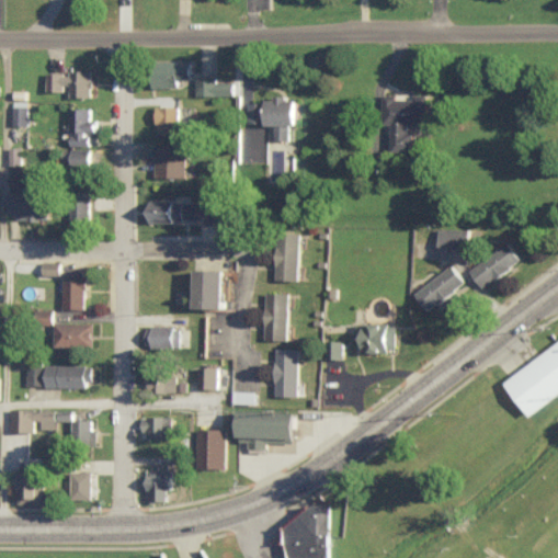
[(188,80),(188,63),(149,64),(150,89),(175,88),(175,81),(188,80)]
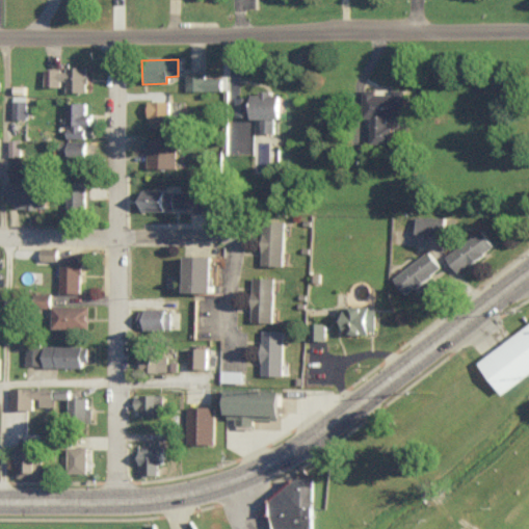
[(42,71),(42,88),(58,87),(57,82),(63,82),(63,93),(84,93),(83,68),(63,68),(63,70),(42,71)]
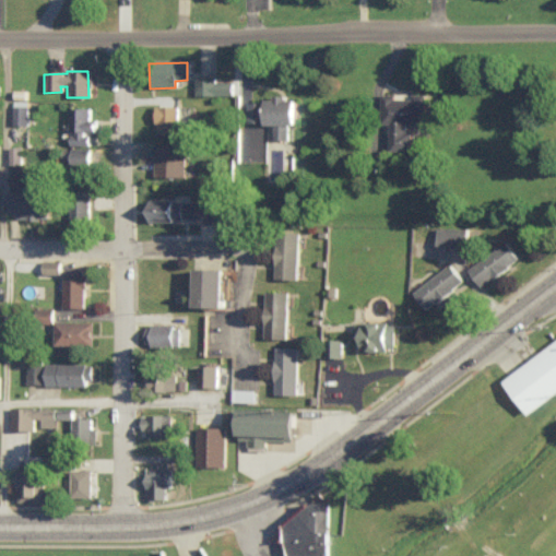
[(229,96),(229,82),(212,83),(212,77),(192,78),(193,97),(229,96)]
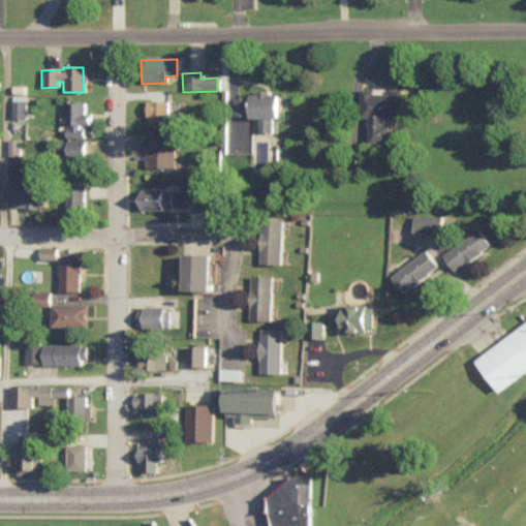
[(387,144),(385,118),(400,117),(399,90),(387,90),(387,94),(371,94),(371,89),(359,90),(359,118),(367,117),(367,144),(387,144)]
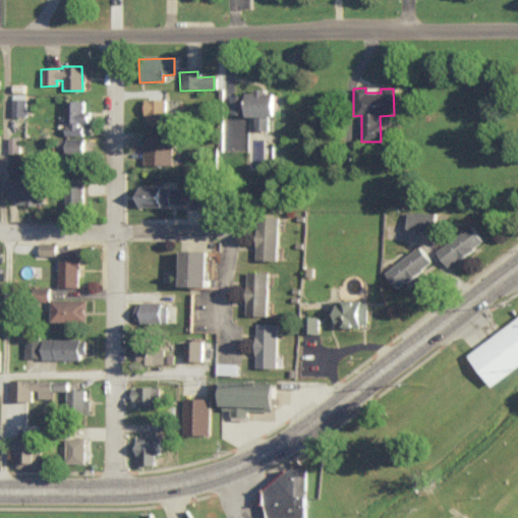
[(266,116),(274,116),(275,92),(247,91),(247,116),(253,116),(253,130),(266,131),(266,116)]
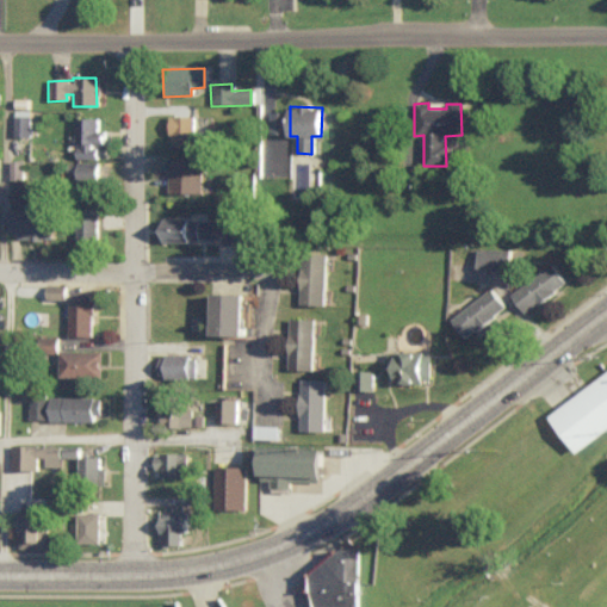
[(289,113),(268,112),(267,134),(289,135),(289,113)]
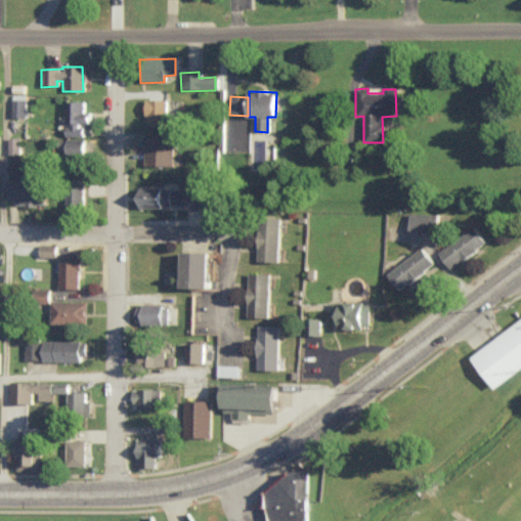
[(24,100),(10,100),(9,118),(24,118),(24,100)]
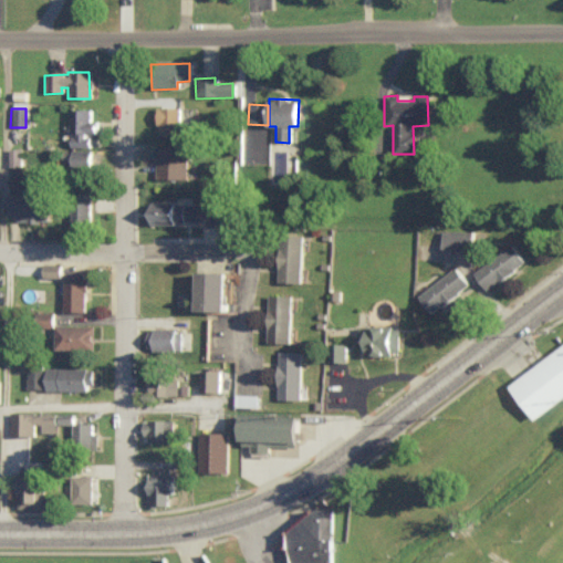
[(155,136),(177,137),(178,108),(156,108),(155,136)]
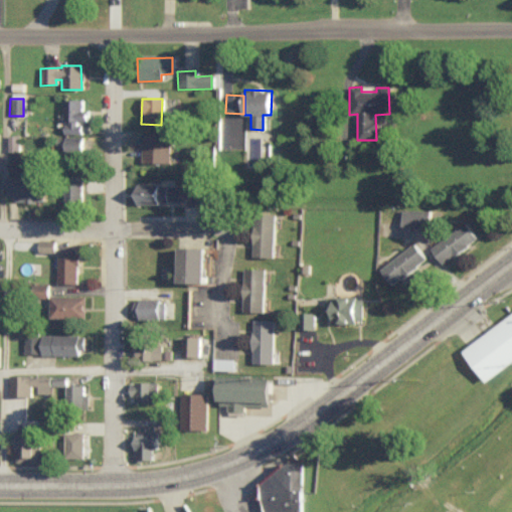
[(61,101),(62,124),(62,136),(79,135),(79,122),(86,122),(86,111),(80,111),(80,101),(61,101)]
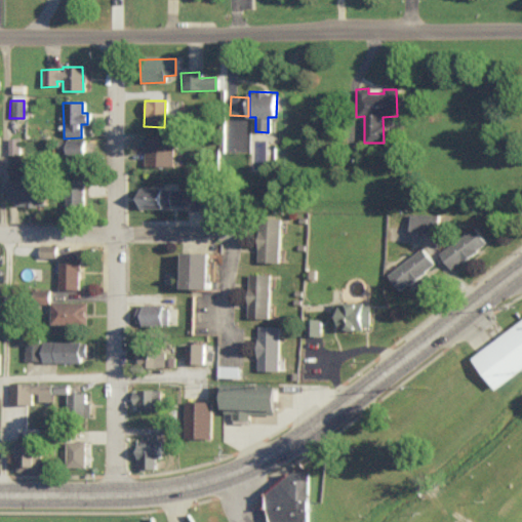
[(171,136),(144,136),(143,166),(171,166),(171,136)]
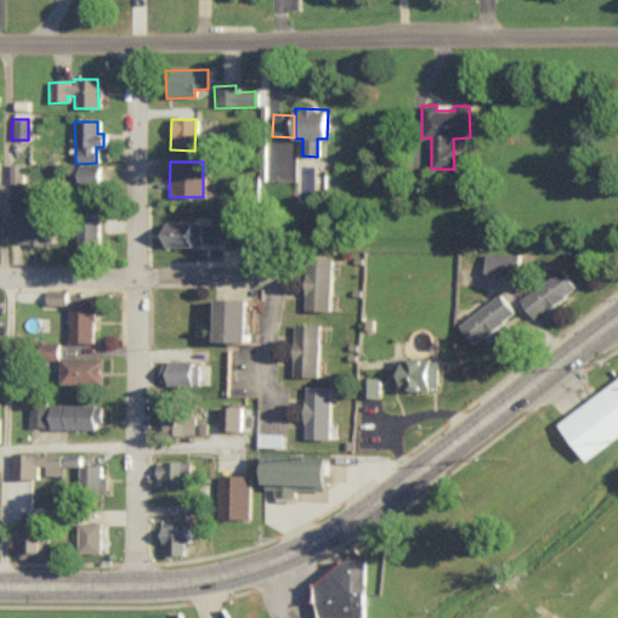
[(7,183),(20,183),(20,164),(7,165),(7,183)]
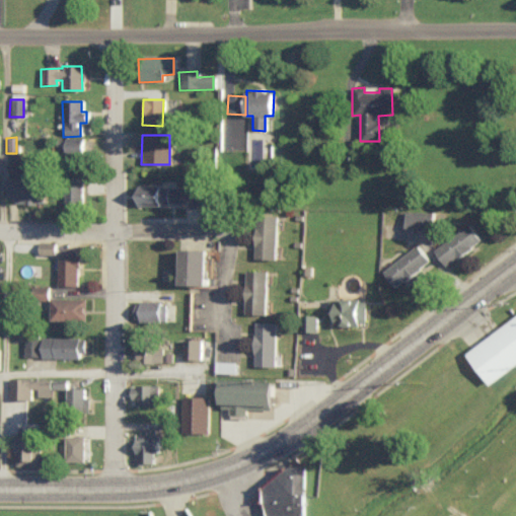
[(63,138),(63,154),(80,154),(80,138),(63,138)]
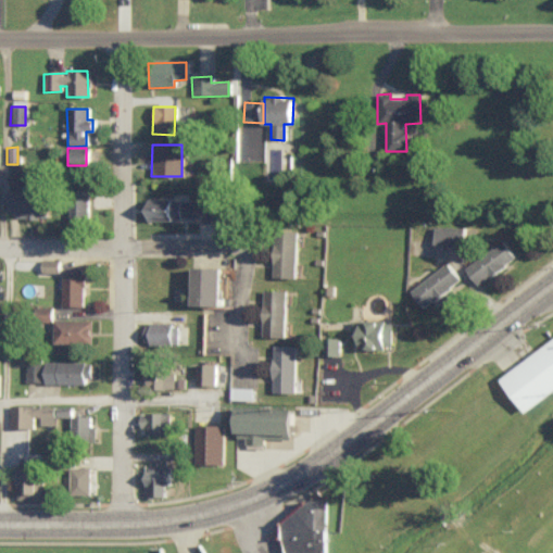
[(46,220),(46,193),(4,195),(4,213),(14,212),(14,220),(46,220)]
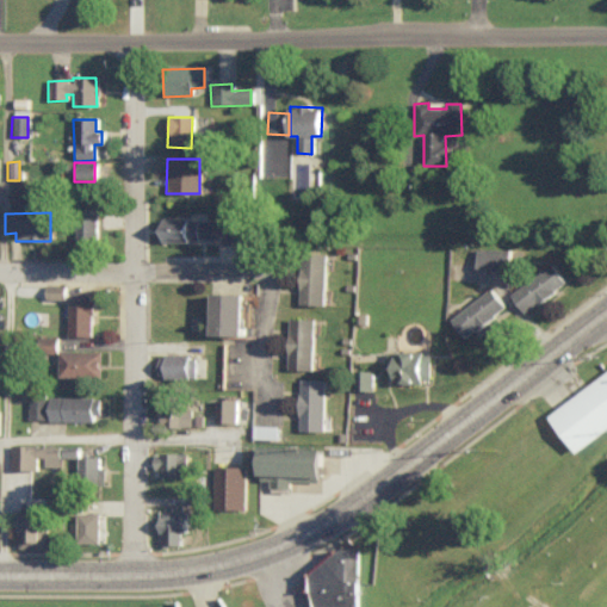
[(94,248),(94,212),(74,214),(75,248),(94,248)]
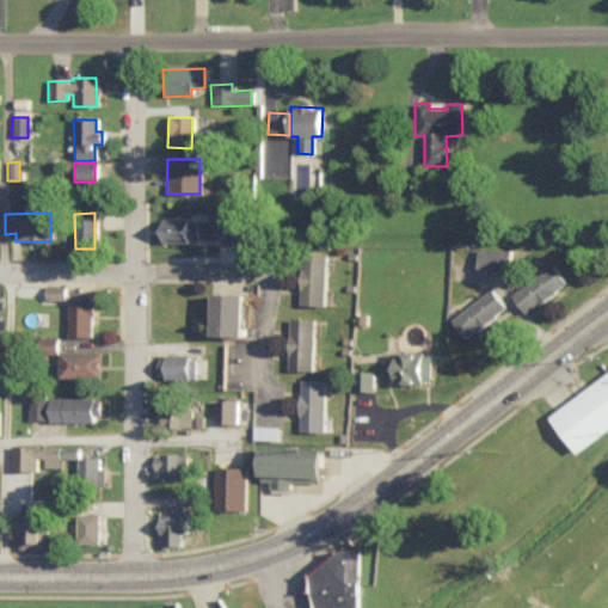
[(213,245),(240,246),(241,220),(213,219),(213,245)]
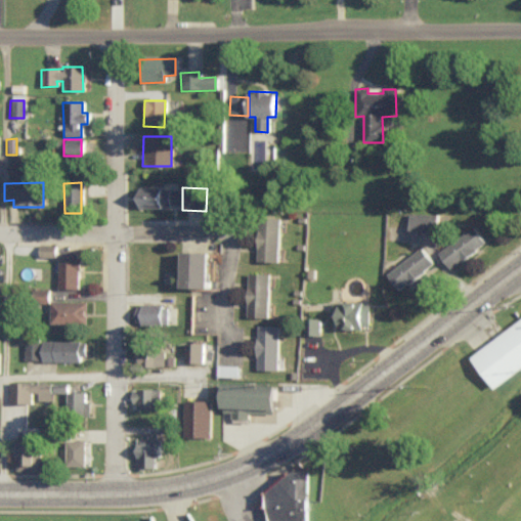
[(174,208),(174,188),(133,189),(134,208),(174,208)]
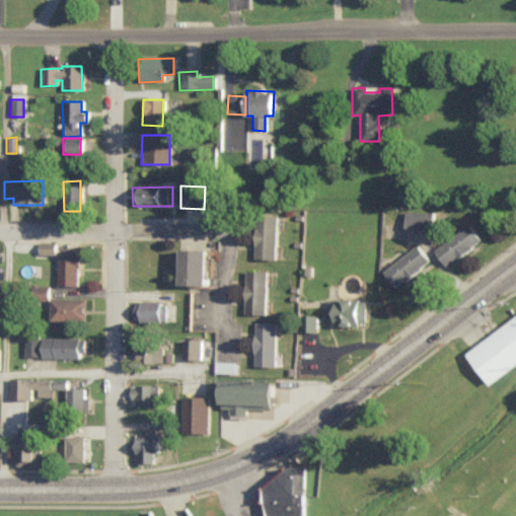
[(430,228),(430,213),(403,212),(403,227),(430,228)]
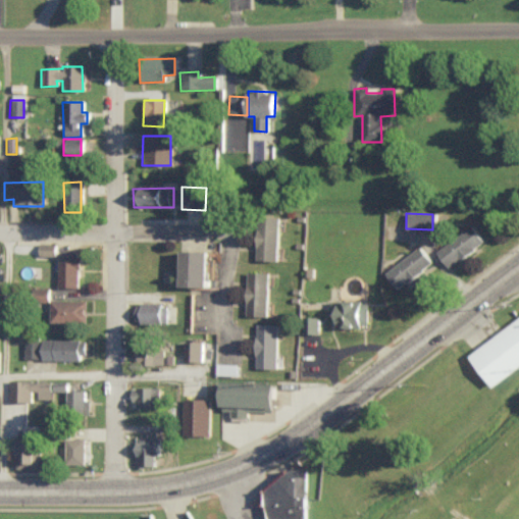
[(276,220),(256,220),(255,261),(275,262),(276,220)]
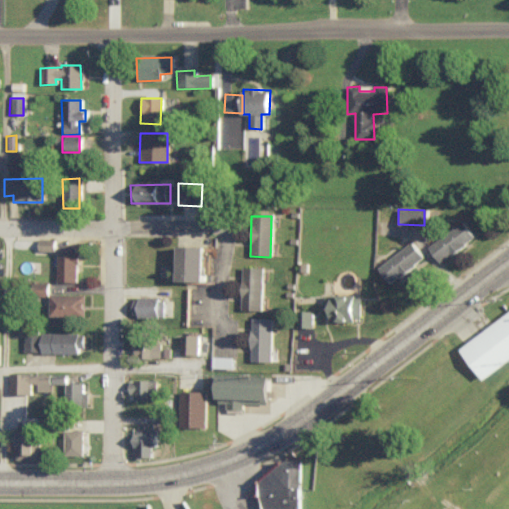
[(427,246),(438,263),(473,239),(462,222),(427,246)]
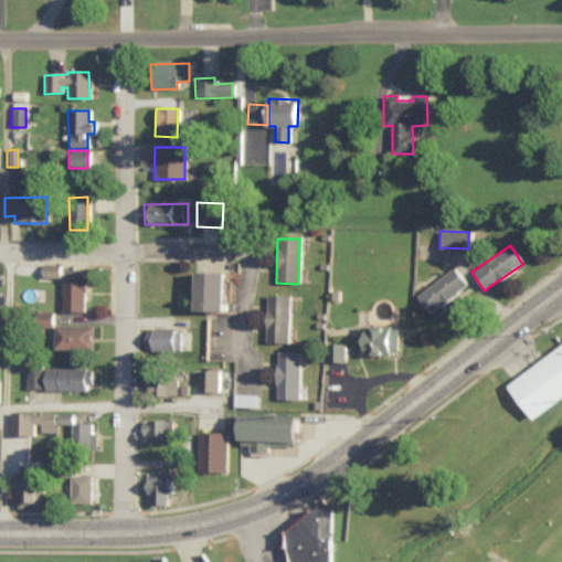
[(57,278),(57,264),(40,265),(41,279),(57,278)]
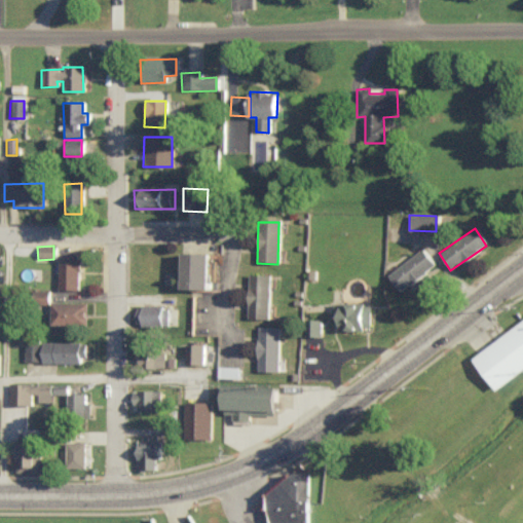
[(400,292),(434,265),(421,250),(387,276),(400,292)]
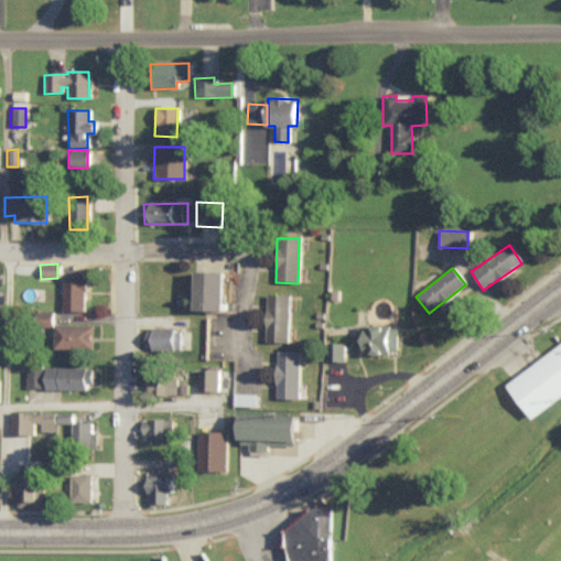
[(196,311),(225,311),(226,272),(197,271),(196,311)]
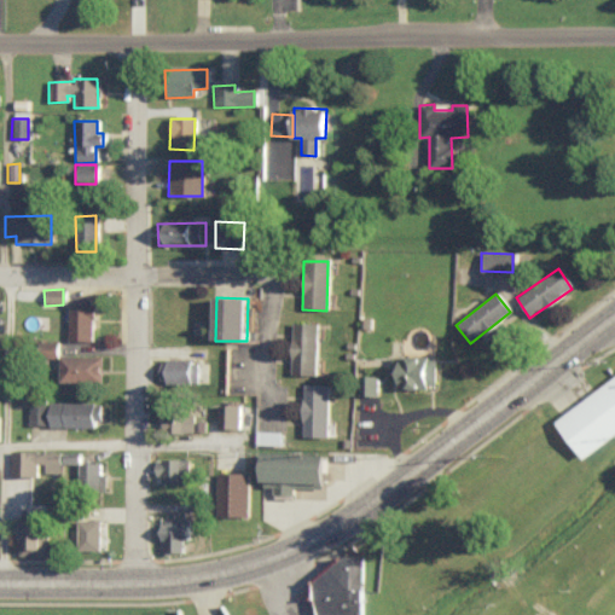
[(67,341),(92,342),(92,301),(68,301),(67,341)]
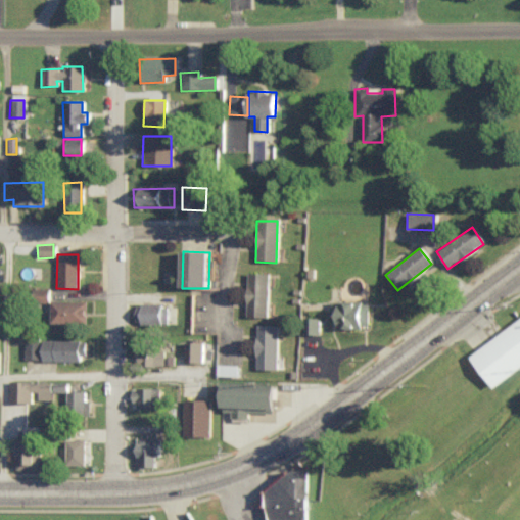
[(266,318),(267,274),(246,274),(245,317),(266,318)]
